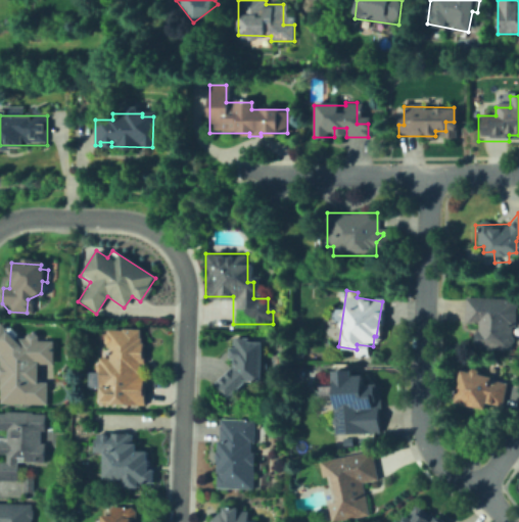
[(516,303),(510,352),(472,347),(475,325),(462,324),(465,295),(510,300),(509,302),(516,303)]
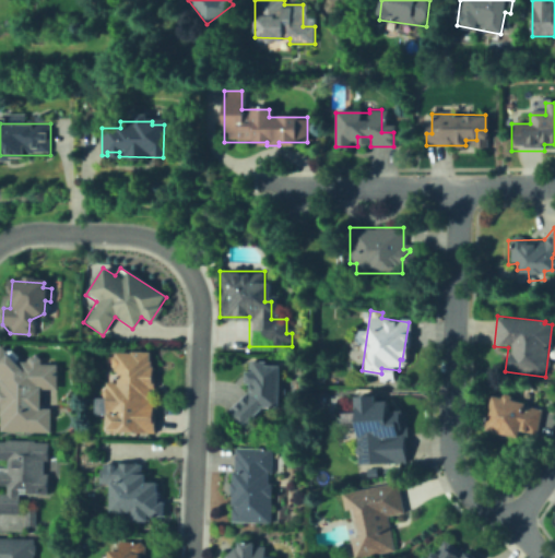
[(0,342),(1,341),(10,352),(15,352),(22,359),(43,358),(43,361),(56,361),(56,387),(56,390),(40,390),(40,407),(47,407),(47,432),(0,432),(0,342)]
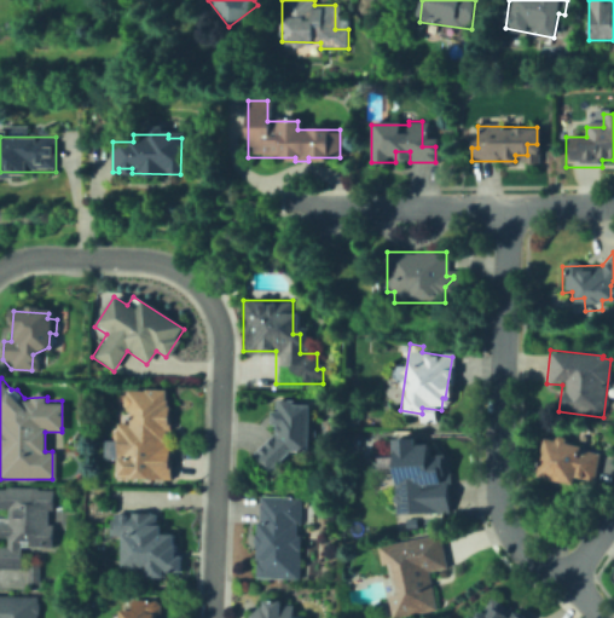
[(163,388),(163,402),(168,402),(168,431),(164,431),(164,481),(125,481),(125,472),(115,472),(115,422),(125,423),(125,388),(163,388)]
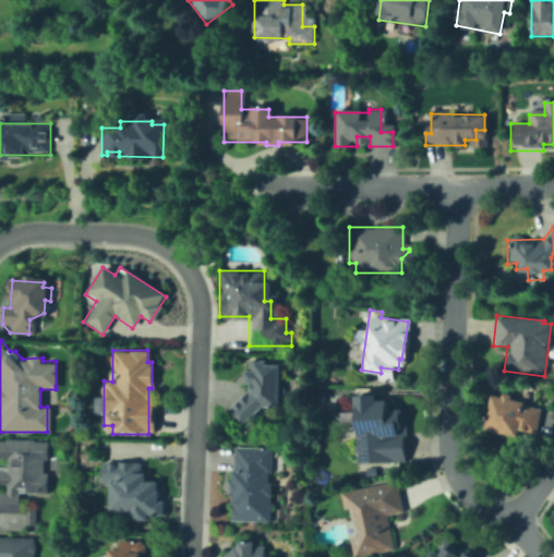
[(260,410),(240,431),(224,415),(248,390),(248,367),(280,367),(280,410),(260,410)]
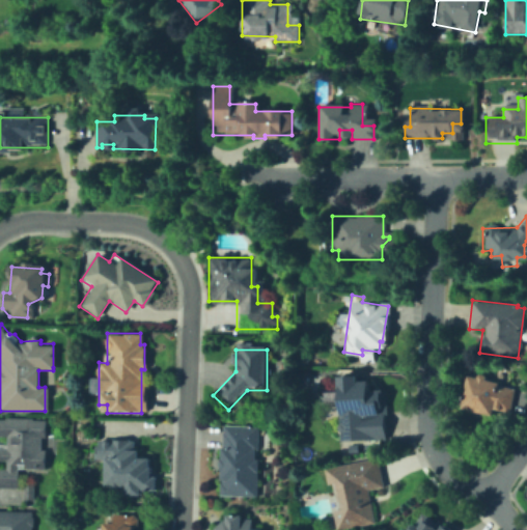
[(494,390),(499,392),(500,385),(512,388),(508,408),(490,403),(488,414),(462,409),(468,379),(495,384),(494,390)]
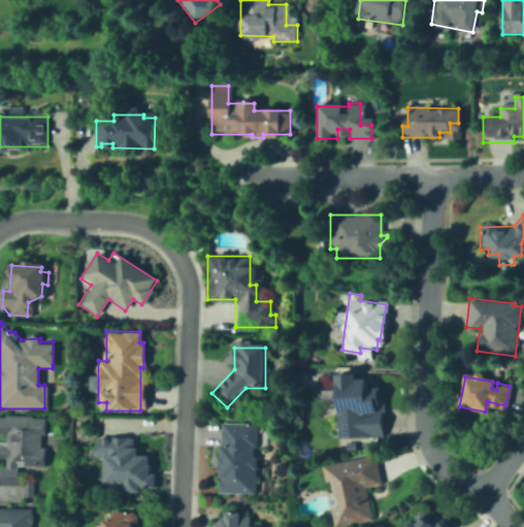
[(334,424),(334,385),(338,383),(338,381),(353,381),(353,392),(374,392),(375,409),(378,409),(378,415),(383,414),(384,438),(339,439),(339,424),(334,424)]
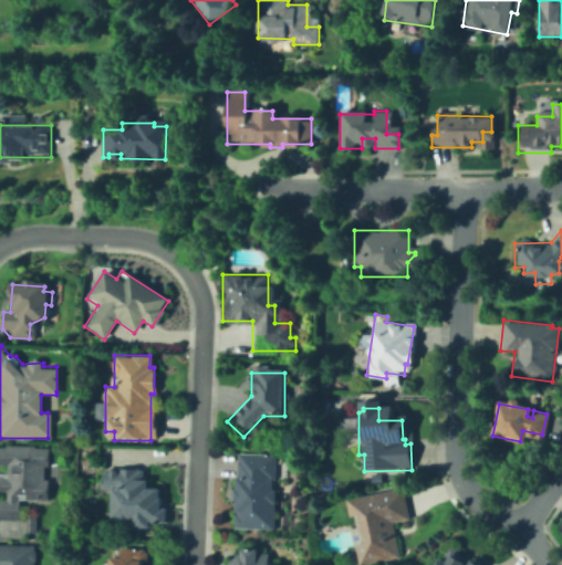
[(0,450),(50,450),(50,467),(43,467),(43,482),(51,482),(51,502),(16,502),(16,521),(0,521),(0,500),(2,500),(2,493),(0,493),(0,473),(9,473),(8,468),(0,467),(0,450)]
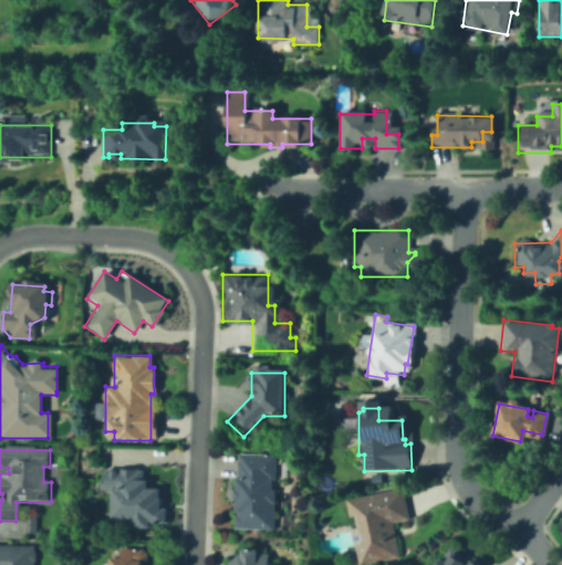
[(276,531),(235,531),(235,480),(238,480),(238,456),(277,456),(276,480),(276,531)]
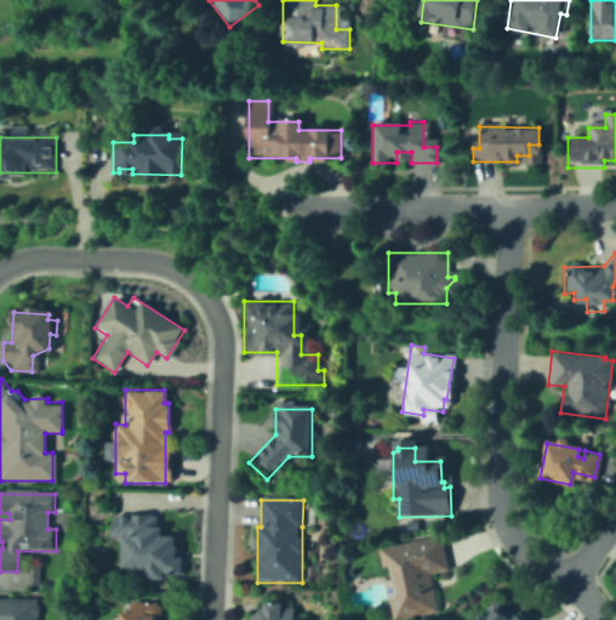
[(148,517),(148,527),(159,527),(159,536),(171,536),(171,558),(182,558),(182,570),(163,570),(163,579),(147,579),(147,570),(121,570),(121,535),(113,535),(113,517),(148,517)]
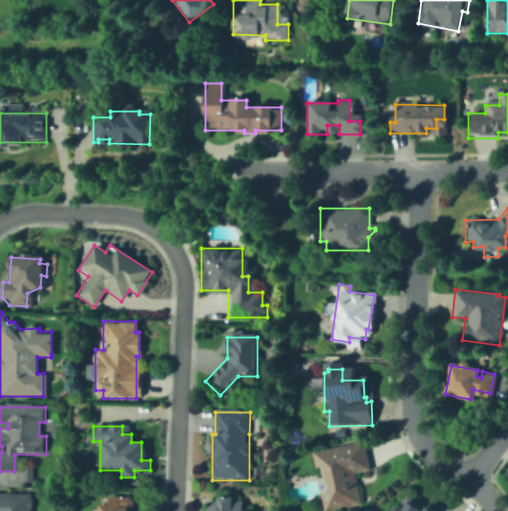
[(332,430),(341,430),(342,439),(333,440),(332,430)]
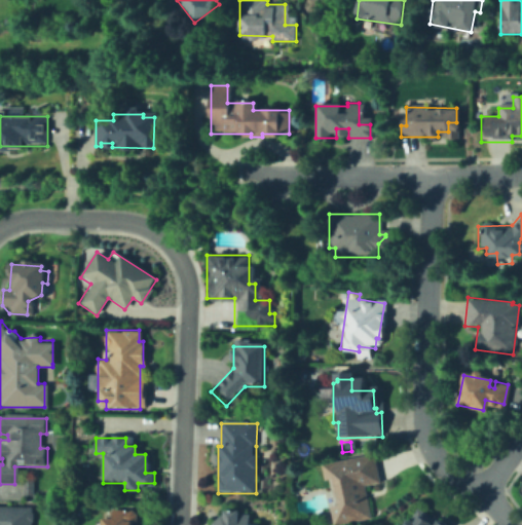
[(328,507),(335,505),(333,492),(329,493),(326,478),(323,478),(321,464),(373,455),(378,487),(364,489),(369,519),(337,524),(331,524),(328,507)]
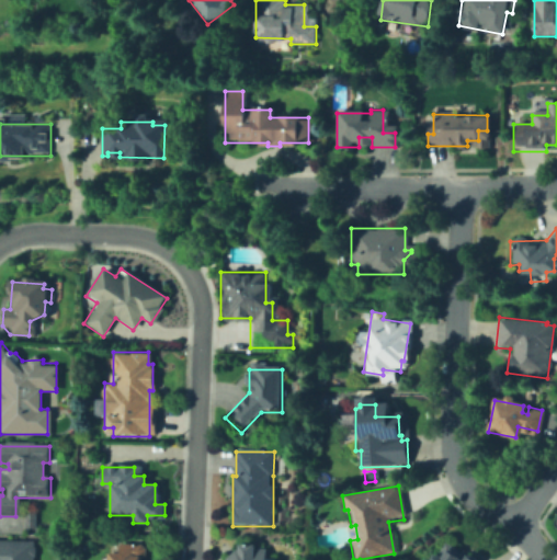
[(24,515),(33,515),(32,528),(23,528),(24,515)]
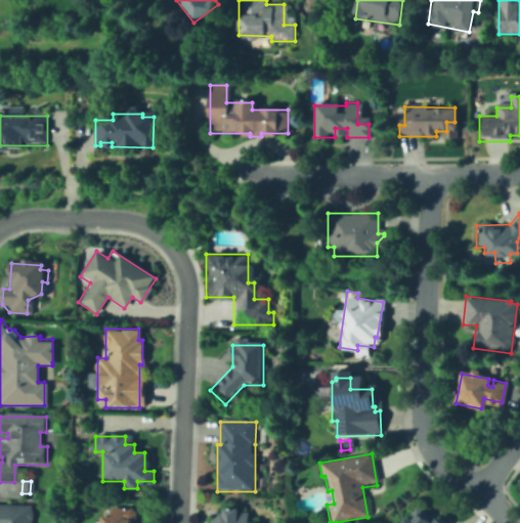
[(0,507),(33,508),(32,522),(0,522),(0,507)]
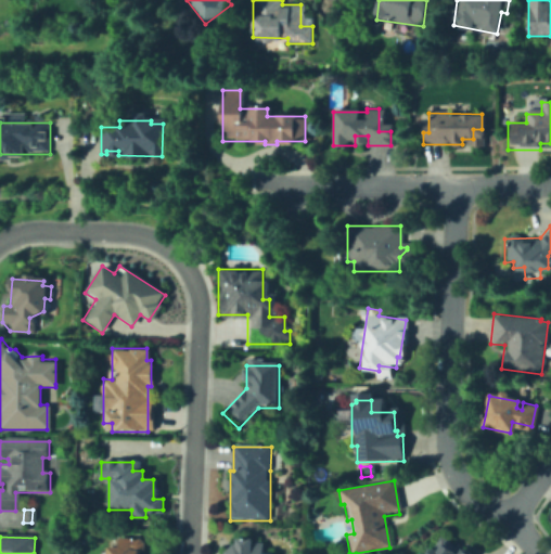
[(253,538),(253,544),(263,544),(263,553),(229,553),(236,544),(236,538),(253,538)]
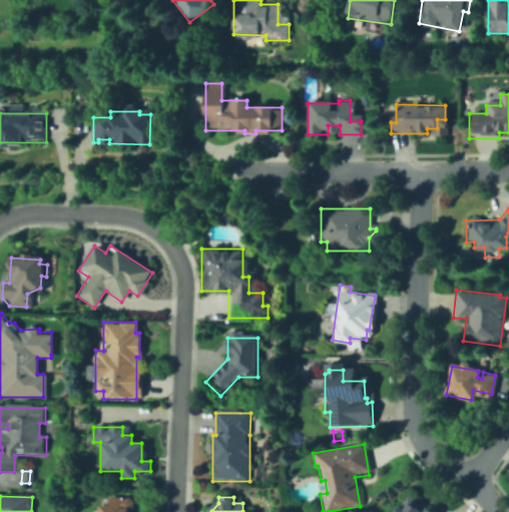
[(100,511),(100,508),(109,508),(109,499),(132,499),(132,511),(100,511)]
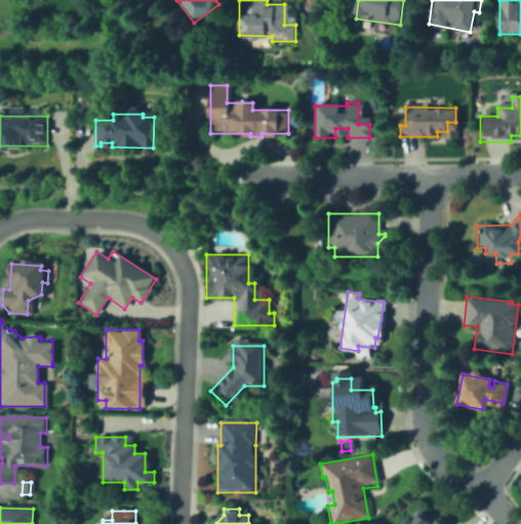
[(417,515),(433,522),(435,518),(446,523),(406,523),(408,520),(413,523),(417,515)]
